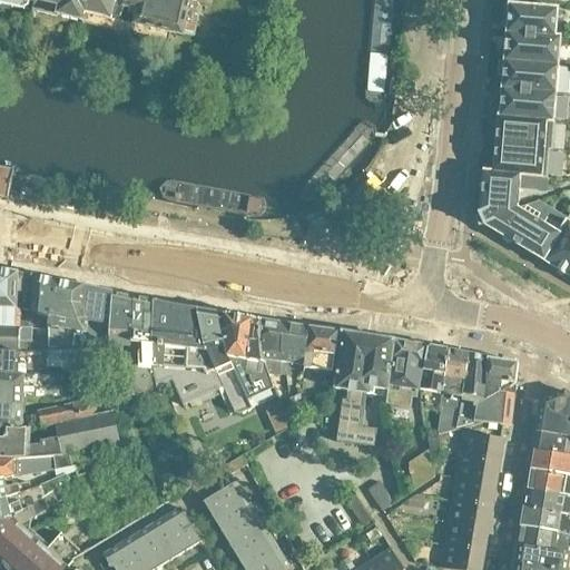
[(81,21),(86,0),(35,0),(33,10),(39,11),(57,16),(81,21)]
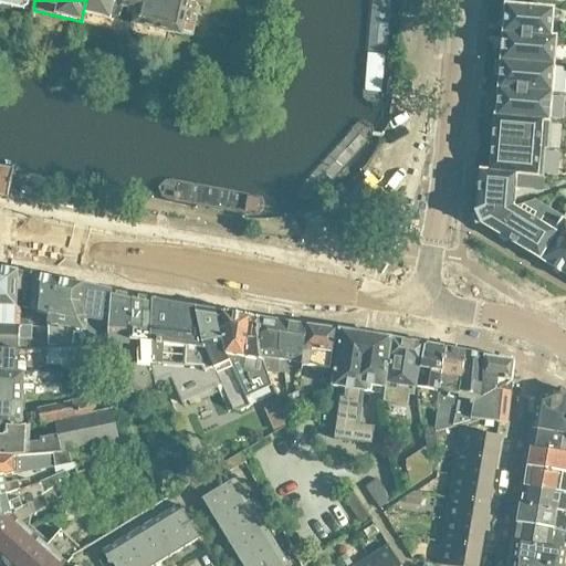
[(116,17),(119,0),(85,0),(81,21),(81,23),(107,29),(111,16),(116,17)]
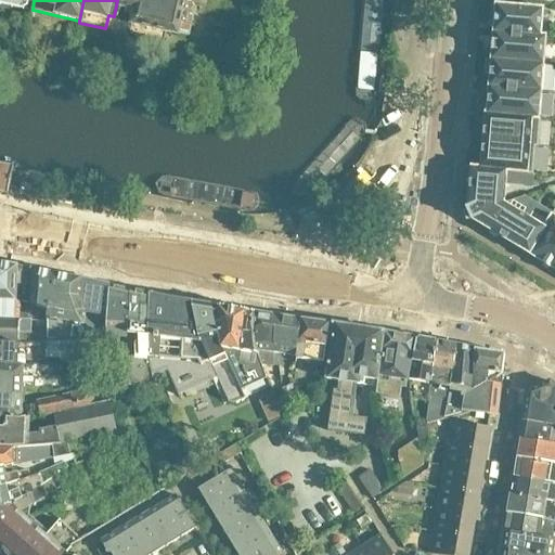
[(182,14),(185,0),(121,0),(120,7),(133,10),(130,24),(178,35),(178,33),(188,35),(192,16),(182,14)]
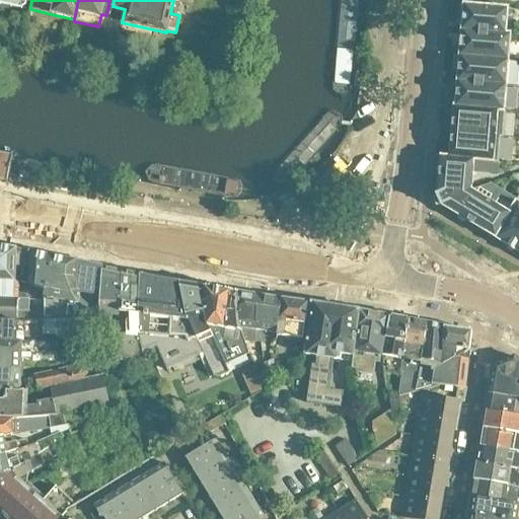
[(340,0),(336,59),(356,61),(360,0),(340,0)]
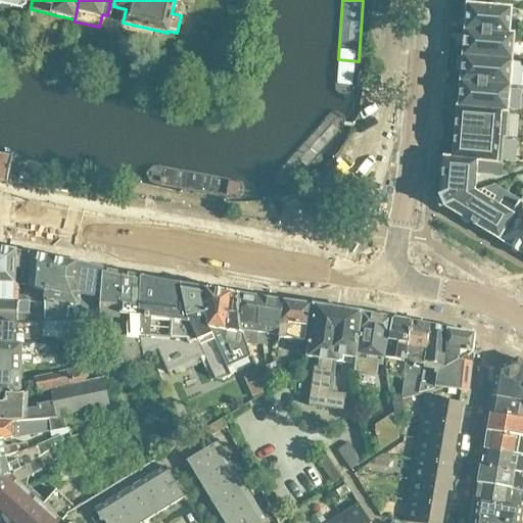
[(467,4),(465,31),(510,35),(510,34),(512,8),(467,4)]
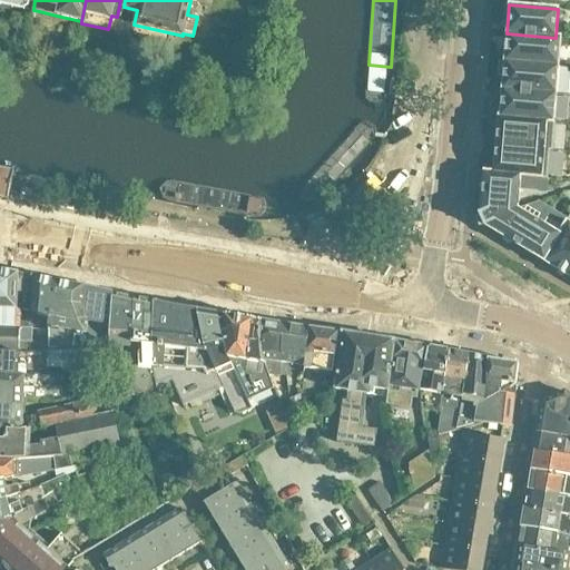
[(560,38),(556,37),(556,38),(507,33),(504,61),(558,67),(560,38)]
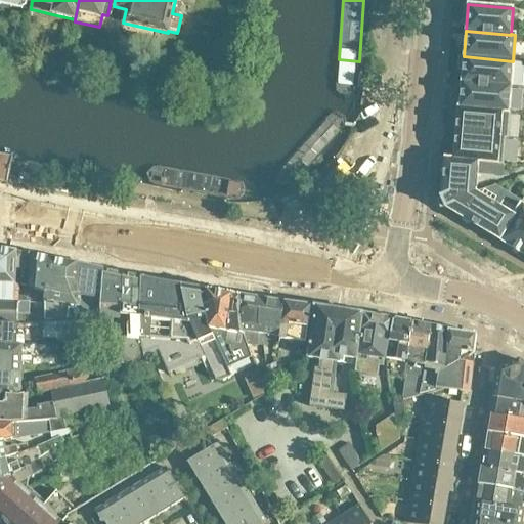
[(511,87),(513,61),(464,56),(463,59),(460,59),(459,70),(462,71),(461,83),(511,87)]
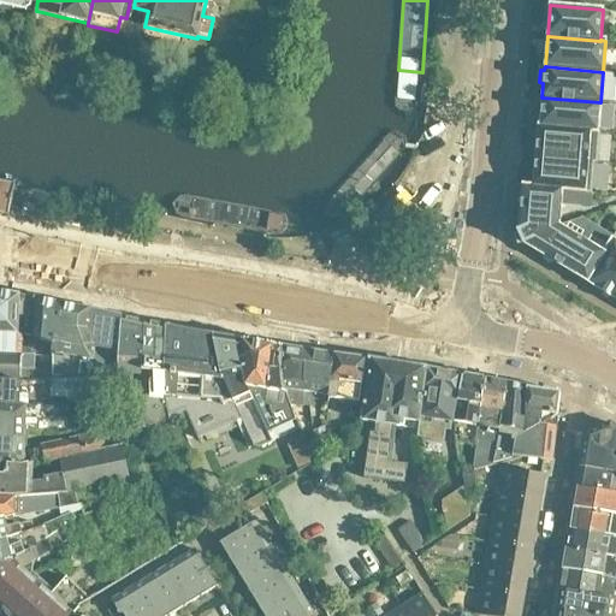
[(598,131),(600,102),(542,98),(539,126),(539,128),(598,132),(598,131)]
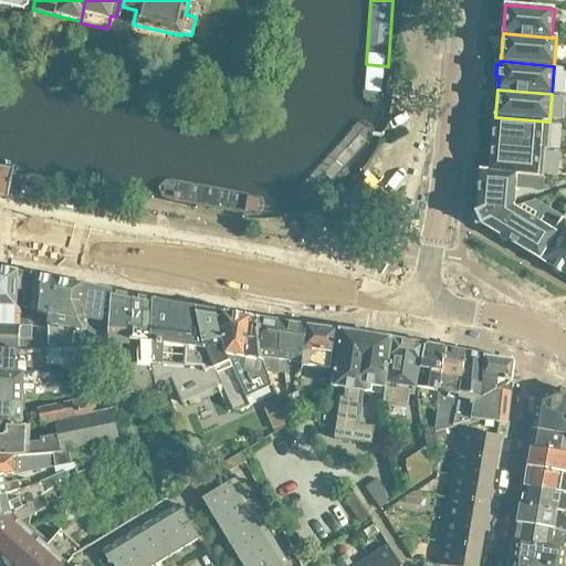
[(304,202),(380,122),(364,106),(289,187),(304,202)]
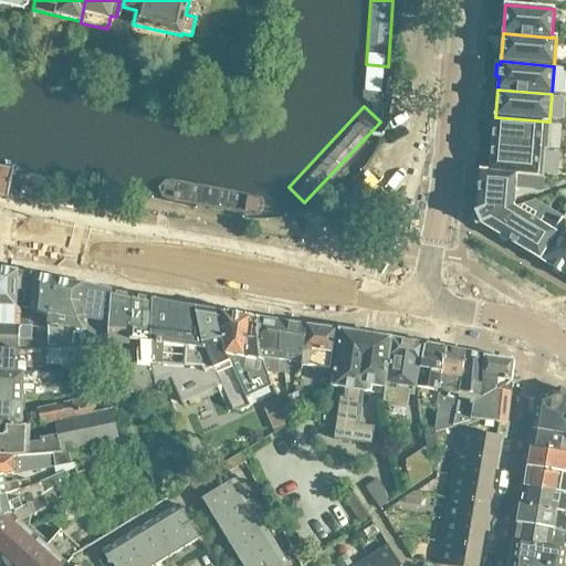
[(551,121),(549,121),(549,122),(495,117),(495,116),(494,116),(492,145),(545,149),(545,150),(548,150),(551,121)]
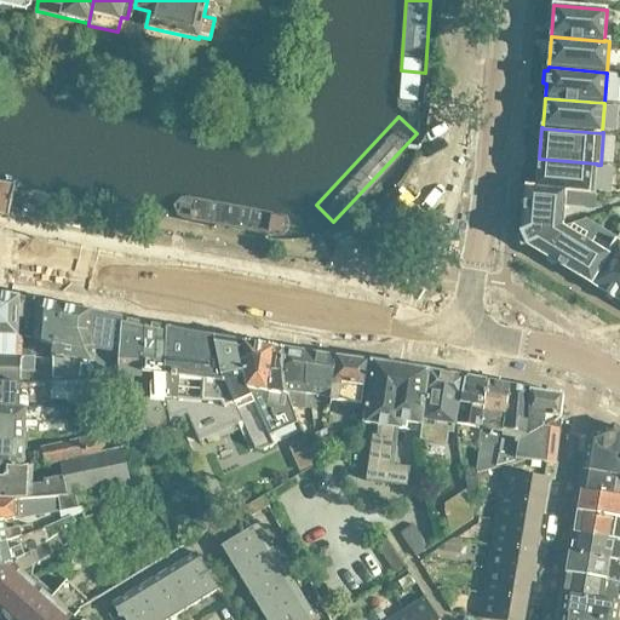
[(595,195),(597,165),(597,164),(539,159),(537,188),(537,189),(566,191),(566,193),(595,195)]
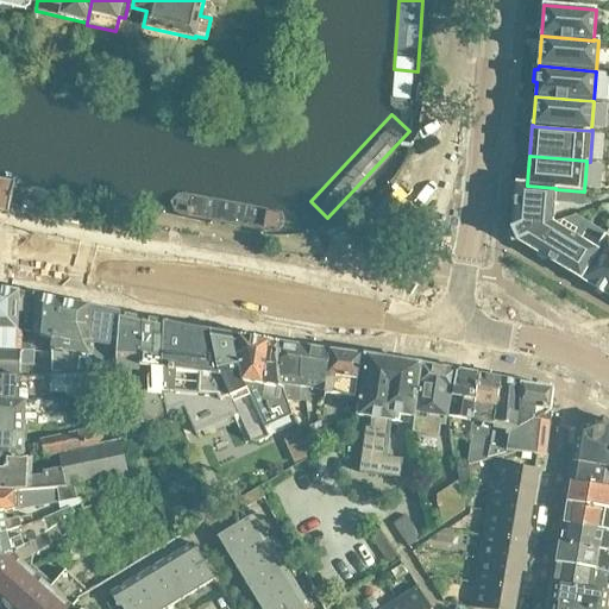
[(11,201),(14,183),(0,180),(0,211),(8,213),(11,201)]
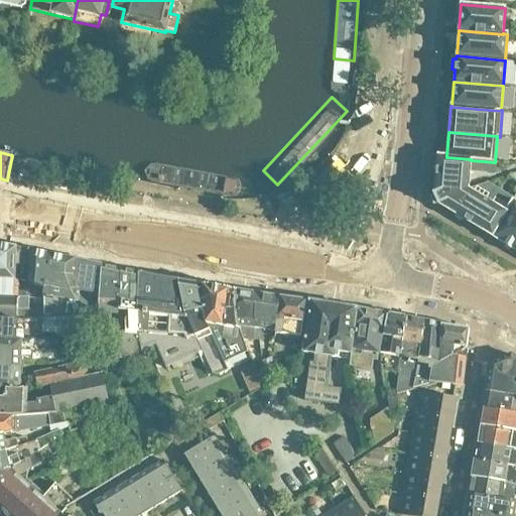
[(131,173),(230,191),(233,171),(134,154),(131,173)]
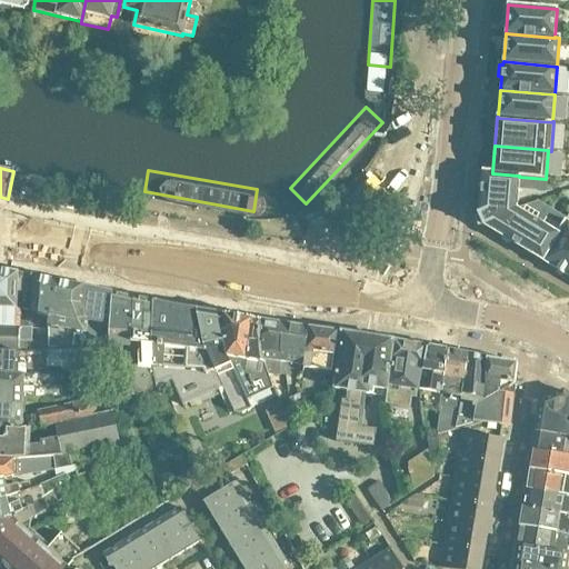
[(517,209),(519,177),(519,176),(492,173),(492,172),(482,171),(479,215),(478,215),(483,227),(485,226),(500,236),(517,209)]
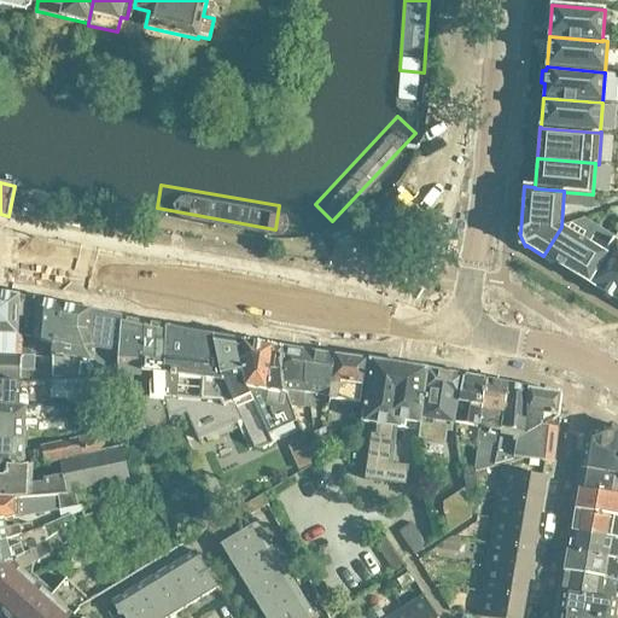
[(606,254),(605,254),(561,227),(543,256),(564,268),(589,284),(606,254)]
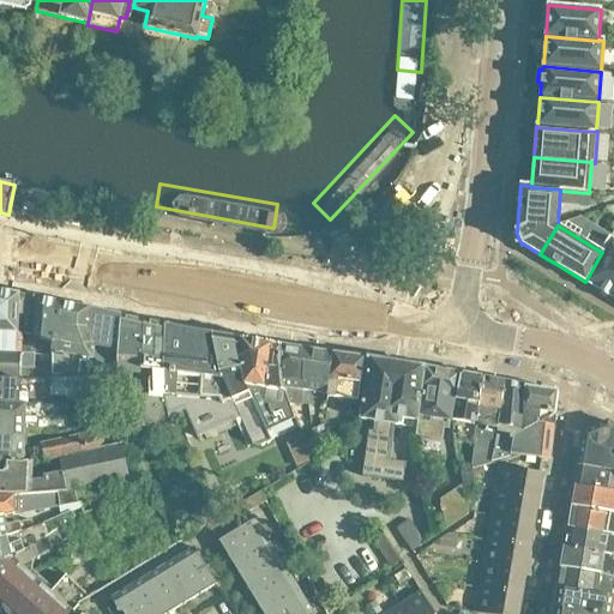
[(609,296),(613,288),(613,230),(601,252),(602,252),(585,282),(609,296)]
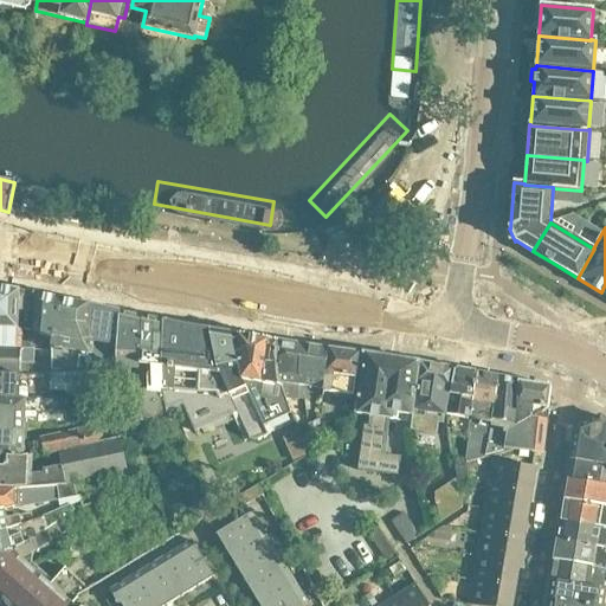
[(0,289),(0,328),(21,329),(21,317),(28,317),(30,294),(0,289)]
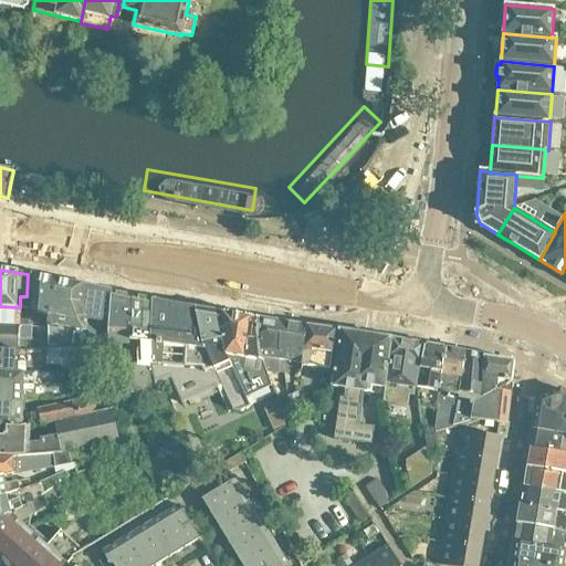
[(48,316),(54,281),(32,276),(31,310),(48,316)]
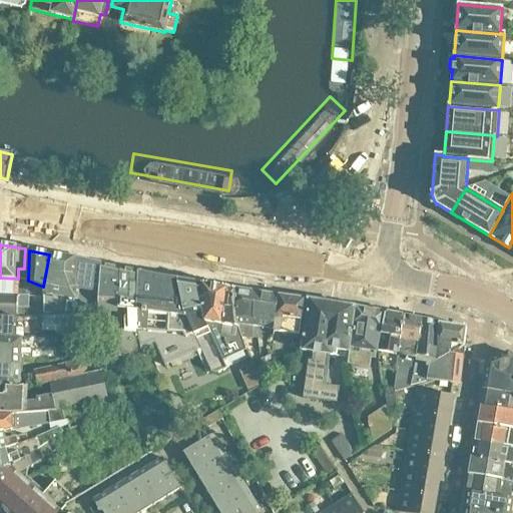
[(72,301),(75,260),(49,254),(43,287),(43,296),(42,309),(42,317),(69,316),(72,301)]
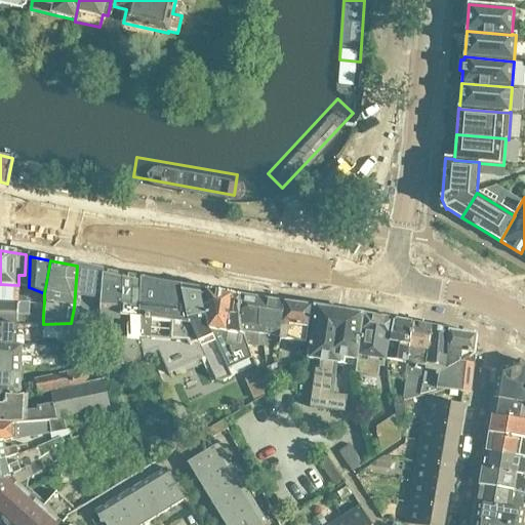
[(99,314),(103,271),(77,266),(74,308),(71,323),(88,321),(98,320),(99,314)]
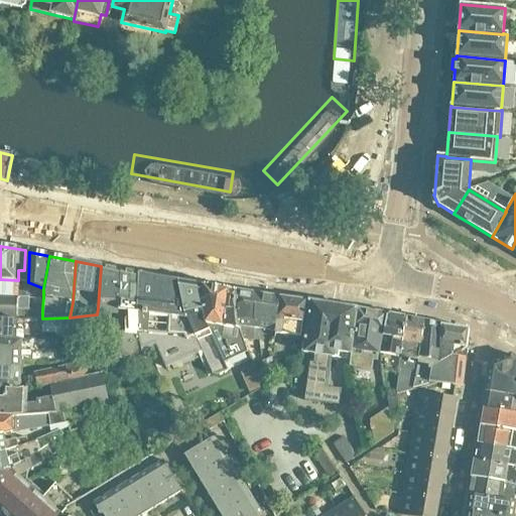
[(117,310),(120,270),(101,266),(98,308),(97,314),(97,323),(108,325),(108,312),(117,314),(117,310)]
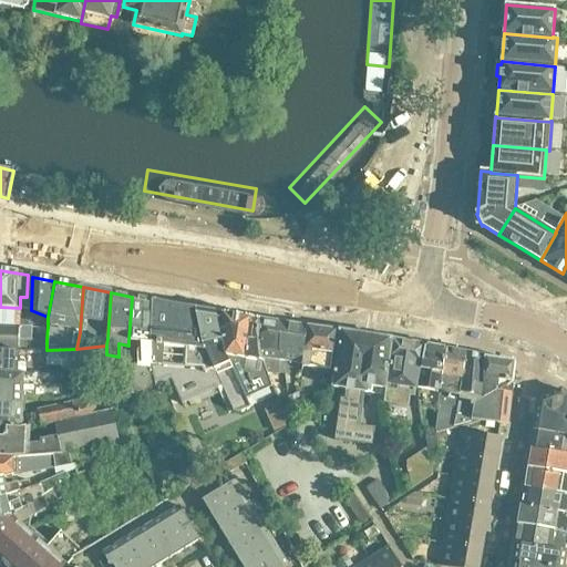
[(156,387),(150,364),(148,343),(153,300),(132,297),(129,341),(129,346),(119,343),(119,357),(121,392),(158,394),(156,387)]
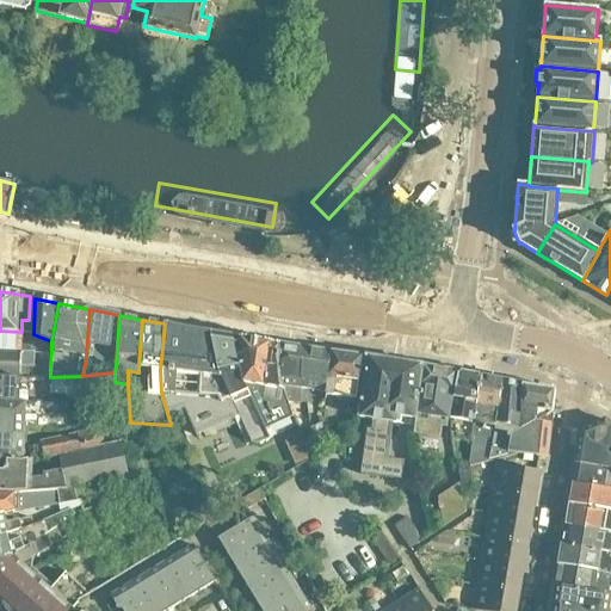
[(211,351),(209,333),(186,329),(186,328),(165,323),(160,370),(161,393),(168,417),(184,409),(196,436),(239,417),(236,409),(230,412),(222,388),(216,388),(211,351)]
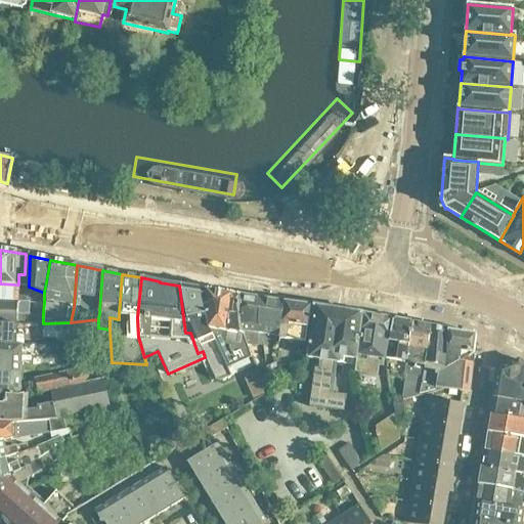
[(30,296),(23,295),(23,285),(0,284),(0,300),(18,300),(30,301),(30,296)]
